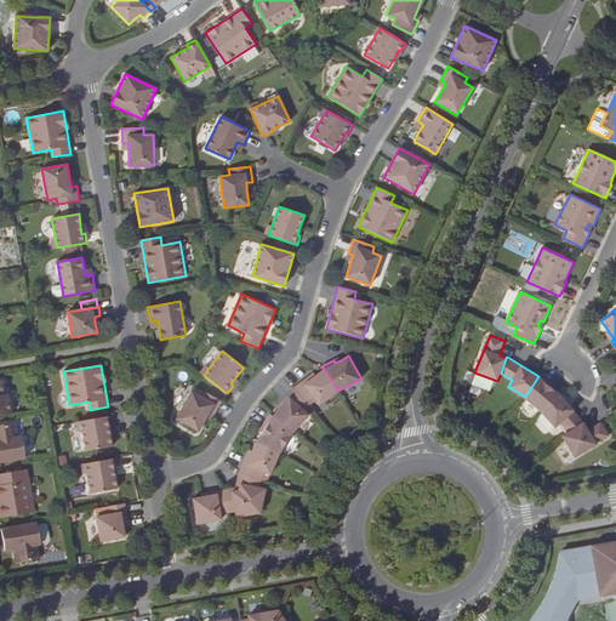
[(294,387),(309,404),(315,400),(319,404),(337,391),(324,369),(315,375),(311,379),(308,376),(294,387)]
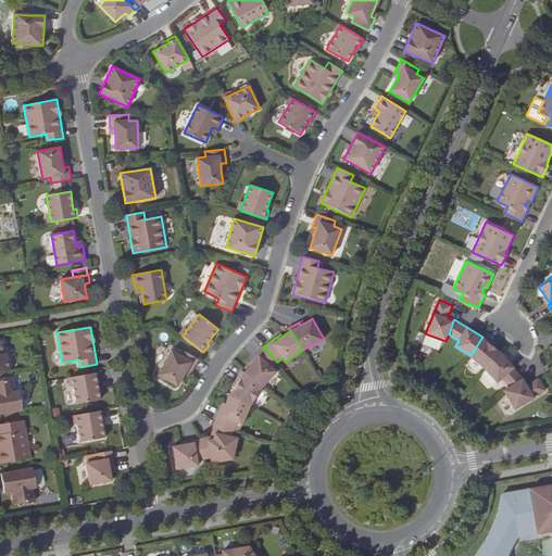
[(483,337),(471,355),(485,368),(499,356),(502,353),(493,346),(496,343),(485,335),(483,337)]
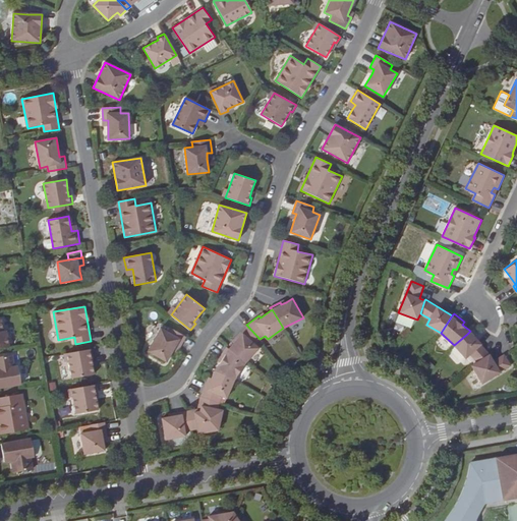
[(0,348),(8,347),(5,331),(2,332),(0,320),(0,348)]
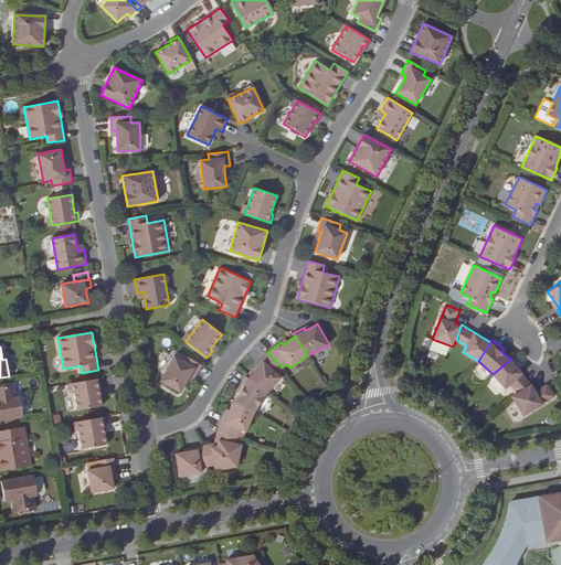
[(276,373),(282,368),(267,352),(255,365),(258,368),(254,372),(249,377),(267,392),(281,377),(276,373)]
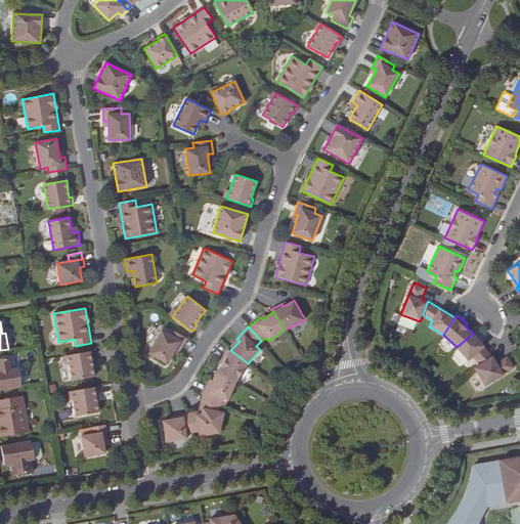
[(176,348),(180,350),(187,339),(171,329),(168,334),(162,331),(148,353),(167,364),(174,351),(176,348)]
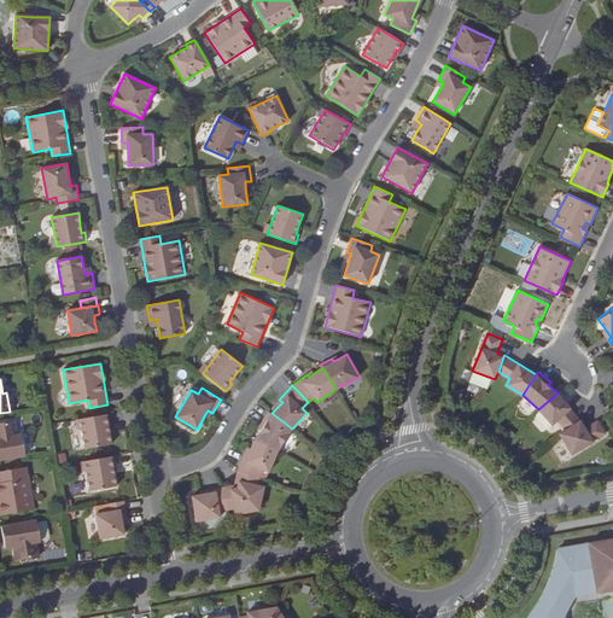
[(554,396),(538,409),(553,424),(558,419),(567,429),(579,421),(554,396)]
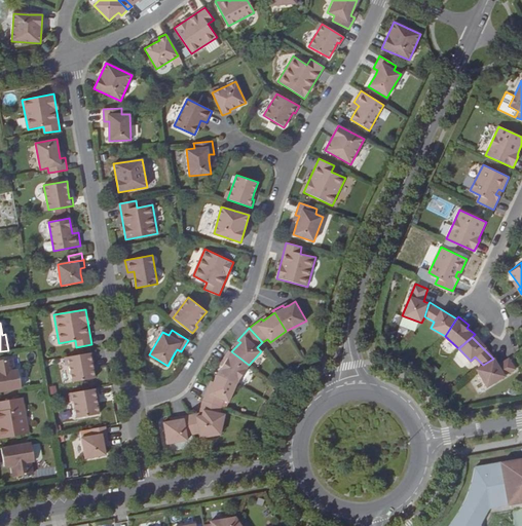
[(236,384),(249,365),(231,351),(229,349),(222,361),(224,363),(222,367),(217,374),(236,384)]
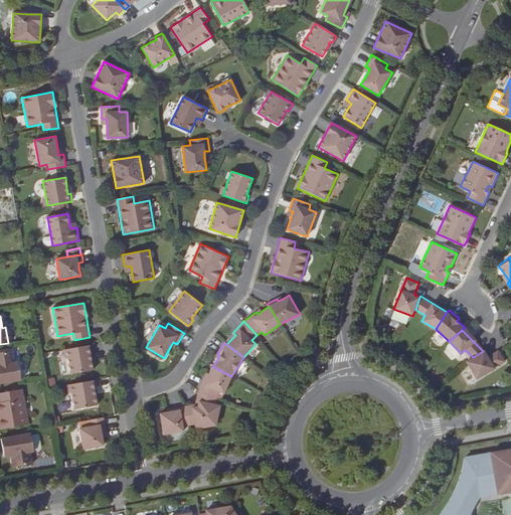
[(93,353),(91,345),(65,349),(71,374),(94,370),(92,361),(91,354),(93,353)]
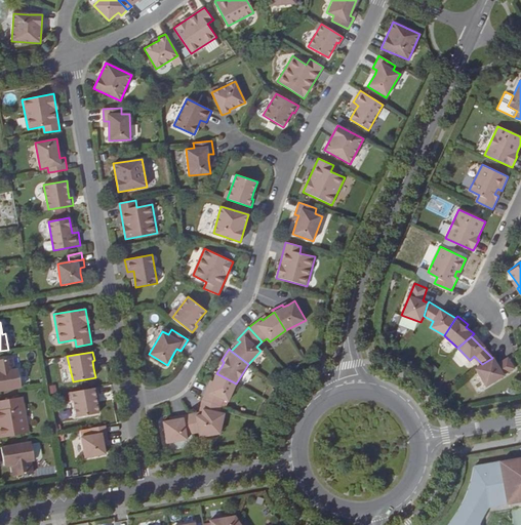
[(482,364),(476,368),(486,386),(516,368),(509,357),(497,363),(492,358),(482,364)]
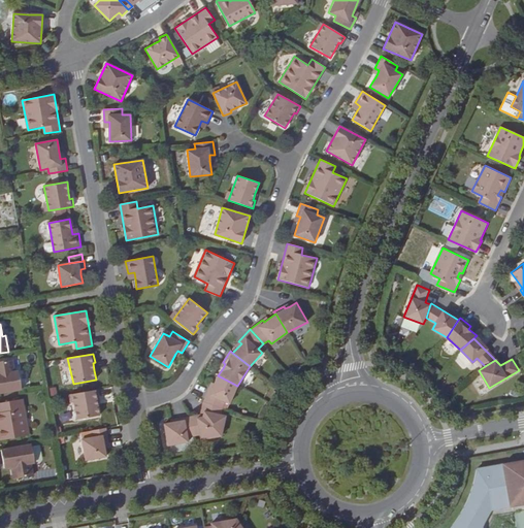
[(0,393),(19,390),(15,372),(12,372),(10,361),(0,362),(0,393)]
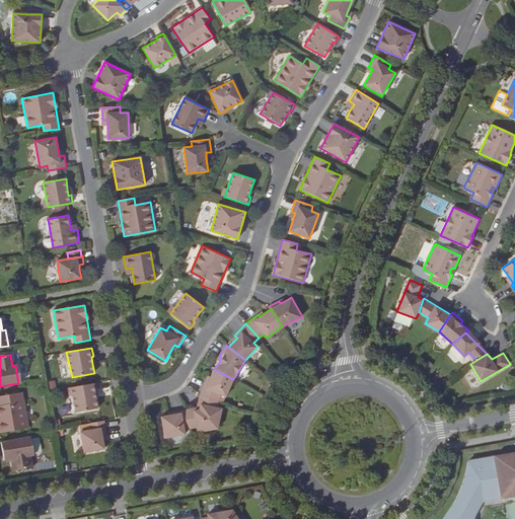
[(225,396),(233,379),(214,369),(211,376),(209,381),(206,380),(201,395),(219,401),(221,394),(225,396)]
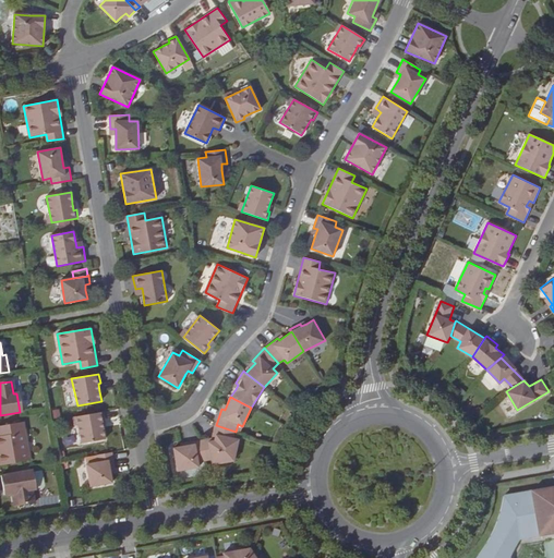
[(105,421),(103,412),(76,416),(82,444),(106,439),(104,428),(103,421),(105,421)]
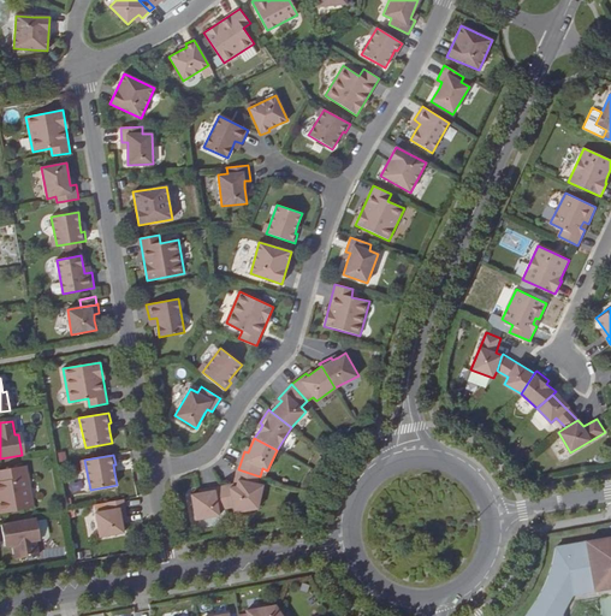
[(0,514),(30,509),(23,467),(0,471),(0,514)]
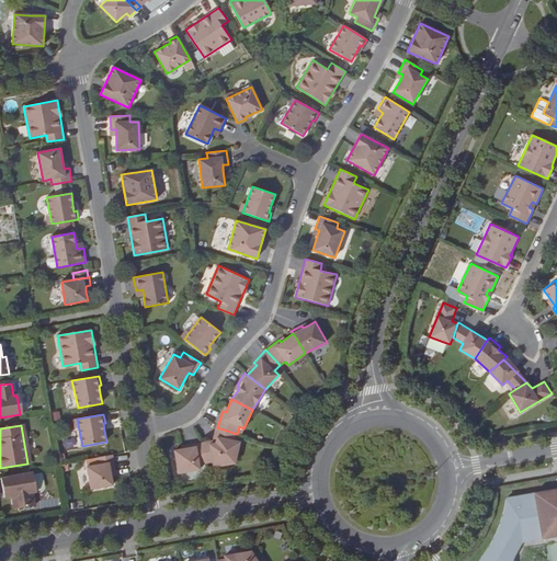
[(203,445),(206,462),(212,461),(214,468),(235,464),(240,442),(235,441),(237,434),(217,427),(214,441),(214,444),(208,445),(203,445)]
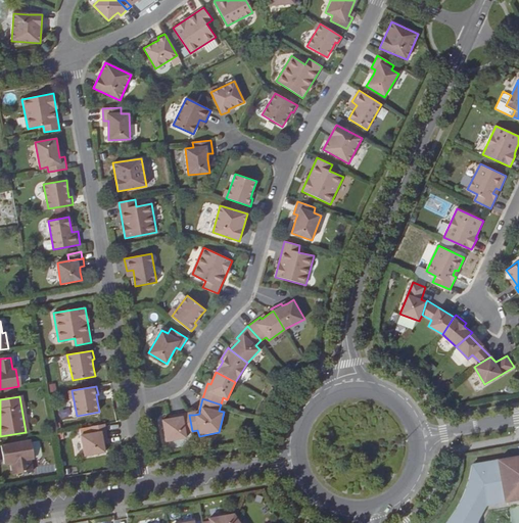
[(186,432),(192,431),(189,415),(189,413),(175,415),(176,418),(170,419),(162,420),(167,441),(187,437),(186,432)]
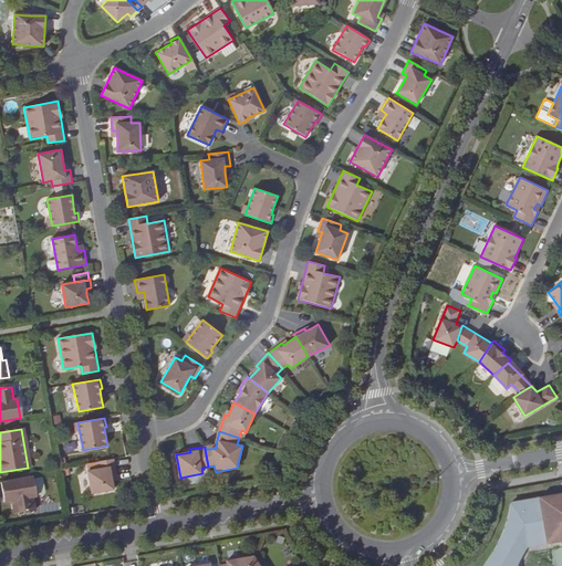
[(115,465),(114,459),(99,462),(101,469),(115,465)]
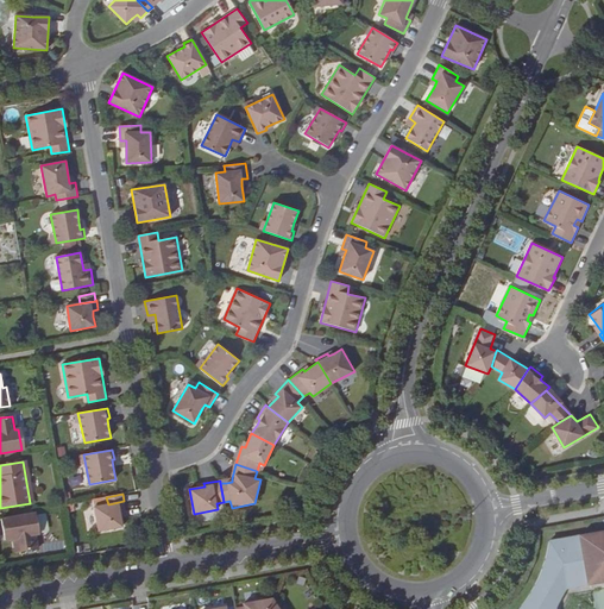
[(144,496),(131,497),(132,508),(144,507),(144,496)]
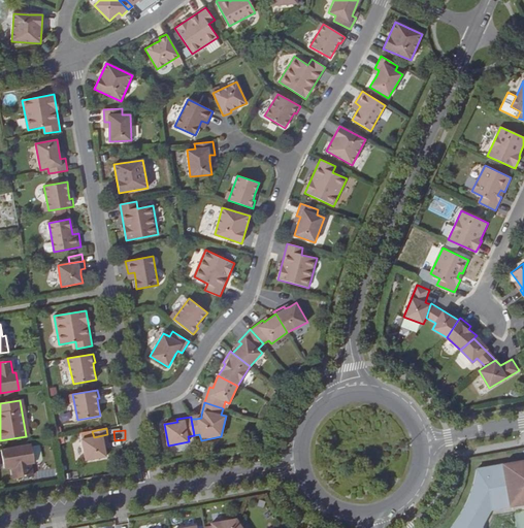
[(109,442),(107,434),(94,437),(82,439),(86,460),(106,456),(105,449),(104,443),(109,442)]
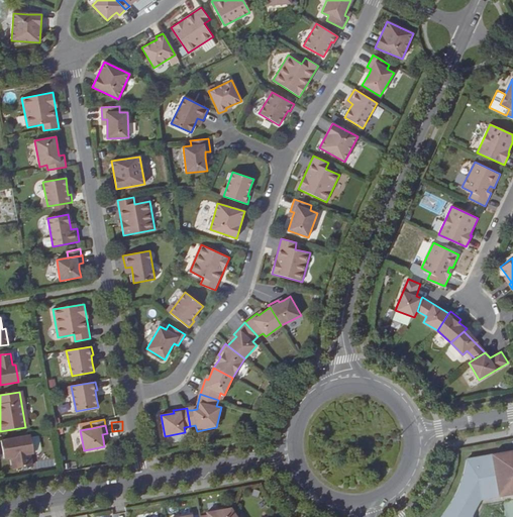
[(27,435),(1,440),(4,455),(8,454),(9,458),(11,471),(30,467),(28,454),(31,453),(27,435)]
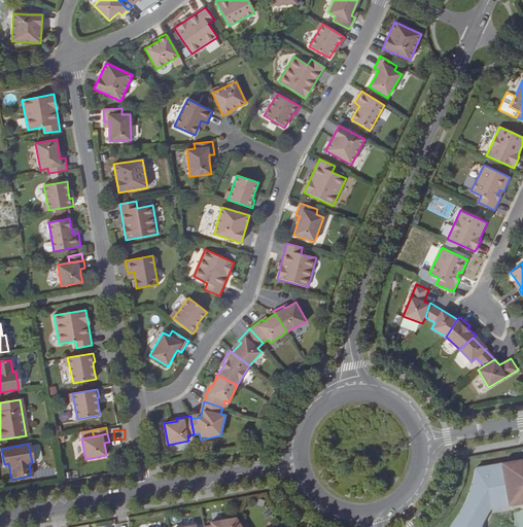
[(486,526),(486,524),(495,507),(522,502),(522,460),(482,467),(476,490),(459,520),(453,526),(486,526)]
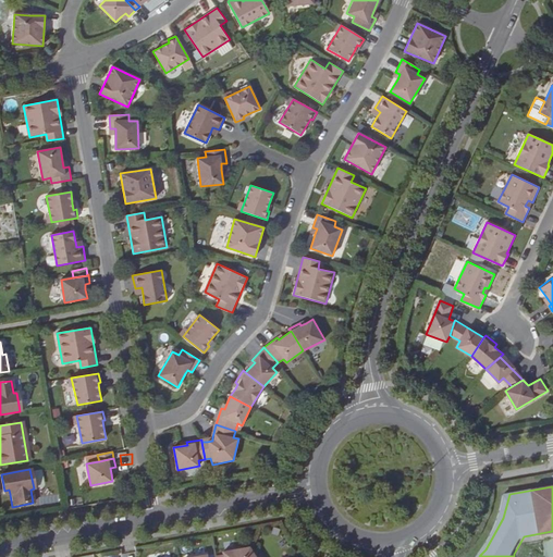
[(228,556),(220,556),(248,556),(254,547),(226,553),(228,556)]
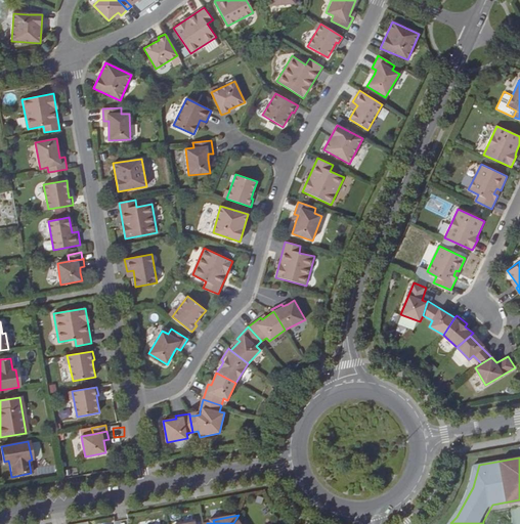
[(244,523),(239,515),(233,523),(244,523)]
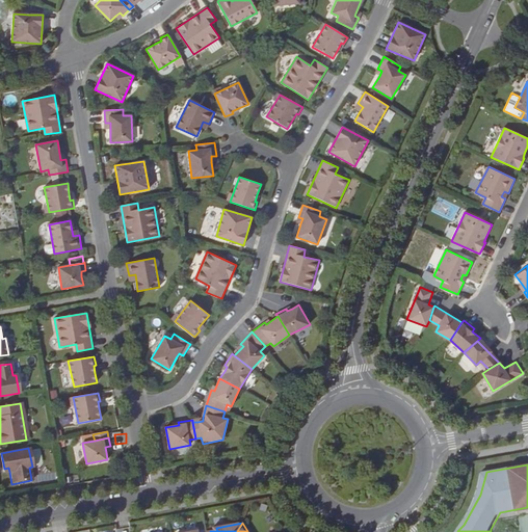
All buildings are outlined.
